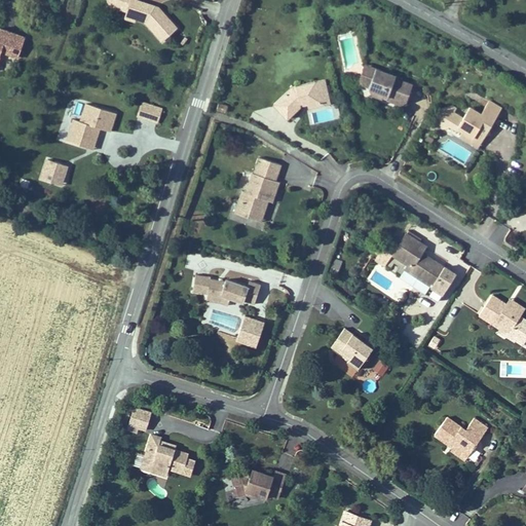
[(125,10),(128,2),(122,0),(107,0),(106,4),(125,10)]
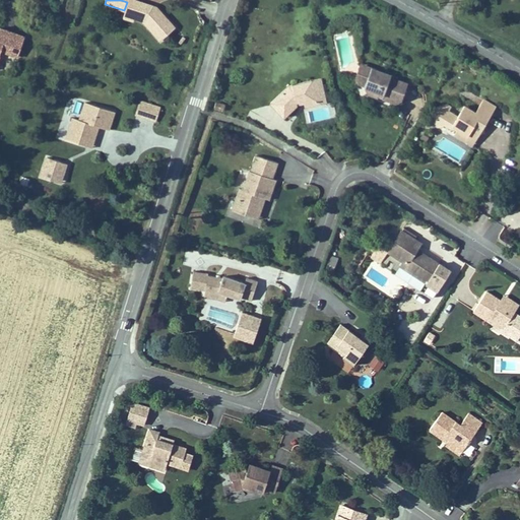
[(174,31),(163,11),(158,13),(156,9),(149,6),(150,2),(144,0),(121,0),(127,2),(124,10),(124,12),(135,16),(145,19),(158,41),(174,31)]
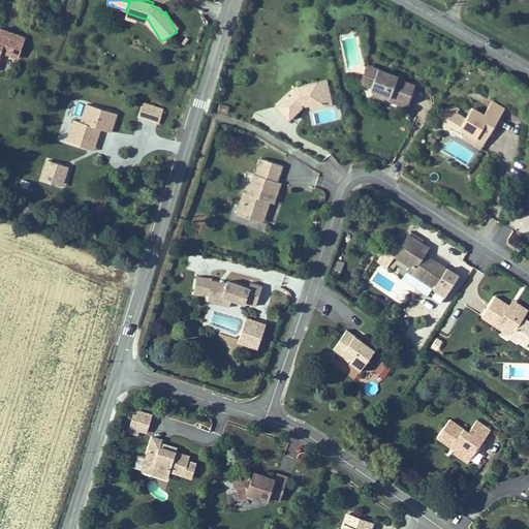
[(161,4),(153,2),(152,6),(159,9),(161,13),(165,11),(161,4)]
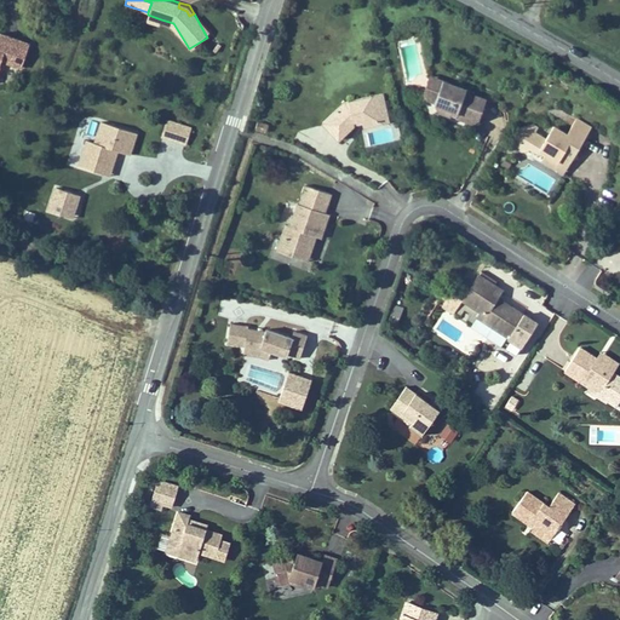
[(161,19),(148,15),(145,21),(160,26),(161,19)]
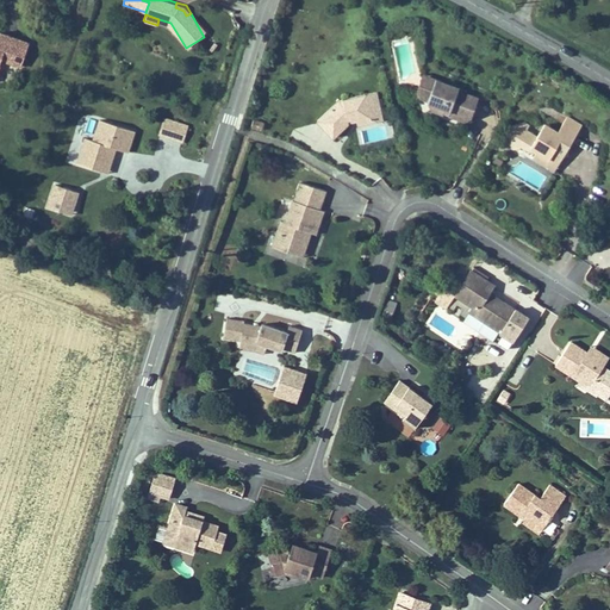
[(8,35),(0,31),(0,62),(1,58),(22,66),(30,41),(8,35)]
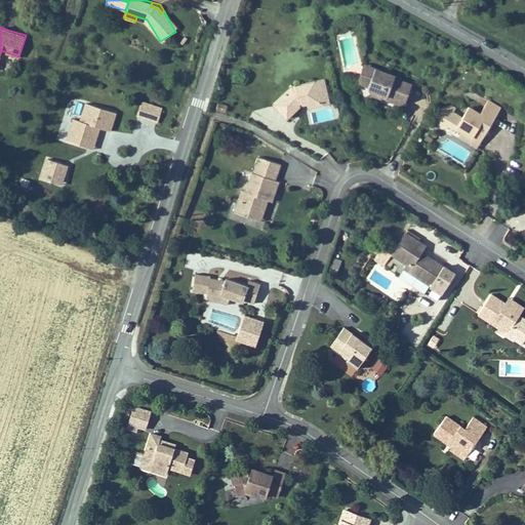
[(374,78),(369,77),(372,68),(365,66),(359,83),(371,87),(374,78)]
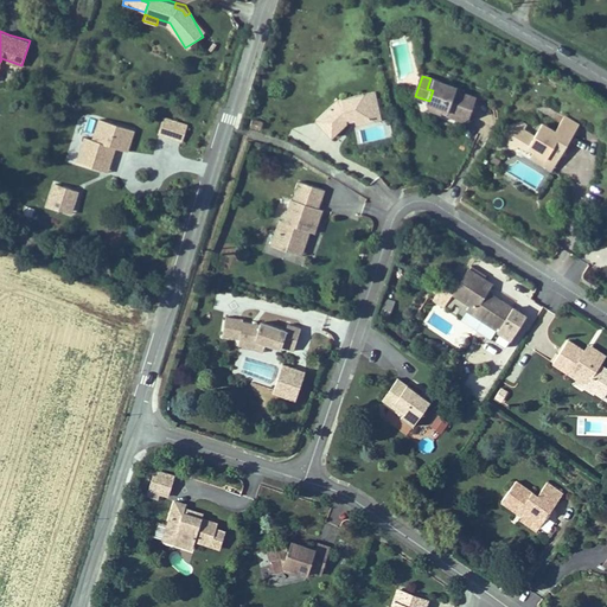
[(459,88),(430,78),(427,89),(433,90),(429,101),(433,108),(460,117),(470,115),(475,97),(458,91),(459,88)]
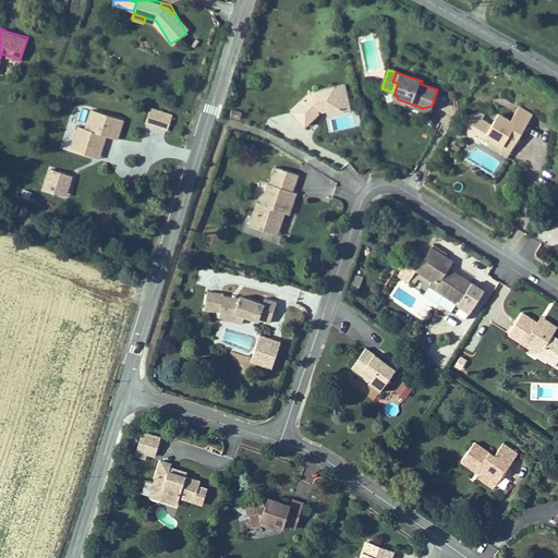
[(312,89),(287,109),(300,125),(314,114),(313,108),(323,107),(324,112),(324,114),(330,113),(338,111),(337,105),(347,102),(343,83),(312,89)]
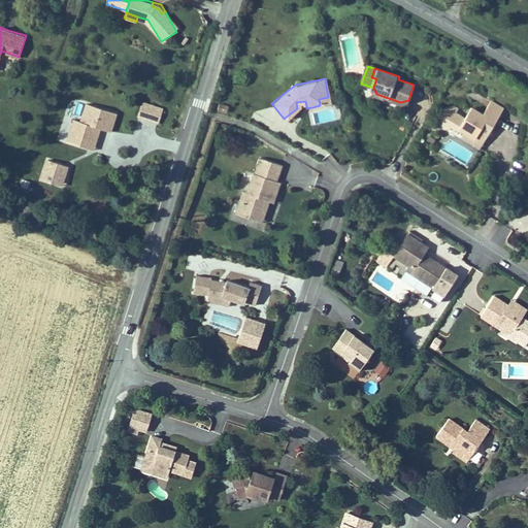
[(330,104),(328,97),(319,99),(320,105),(330,104)]
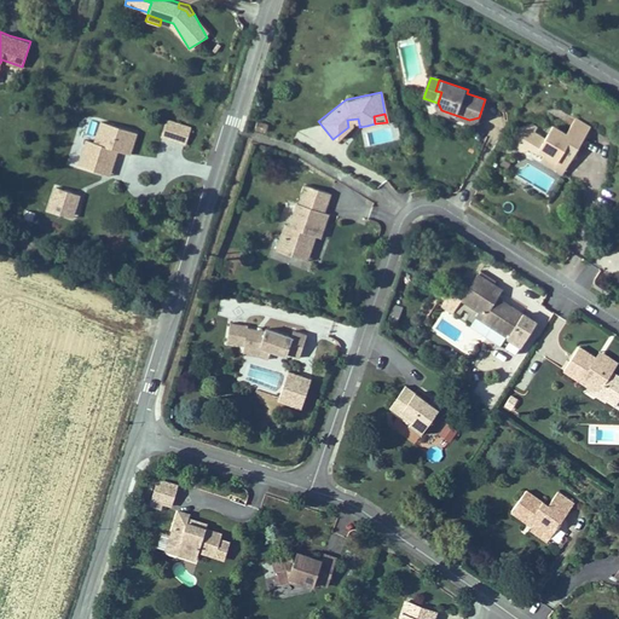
[(258,116),(253,129),(267,134),(271,121),(258,116)]
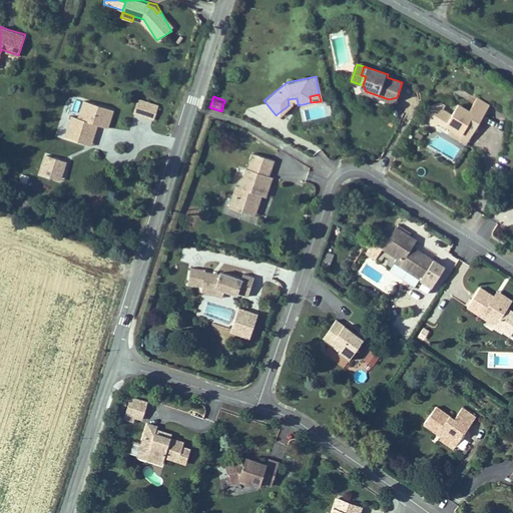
[(473,103),(485,111),(489,104),(476,97),(473,103)]
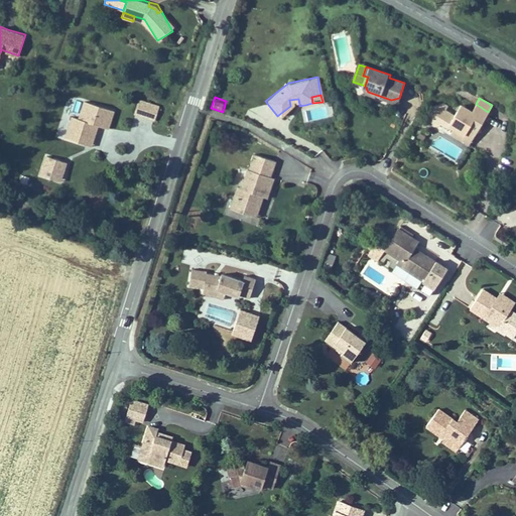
[(114,111),(84,101),(78,118),(73,116),(66,136),(81,141),(83,132),(91,134),(96,133),(93,129),(95,123),(99,125),(108,128),(114,111)]
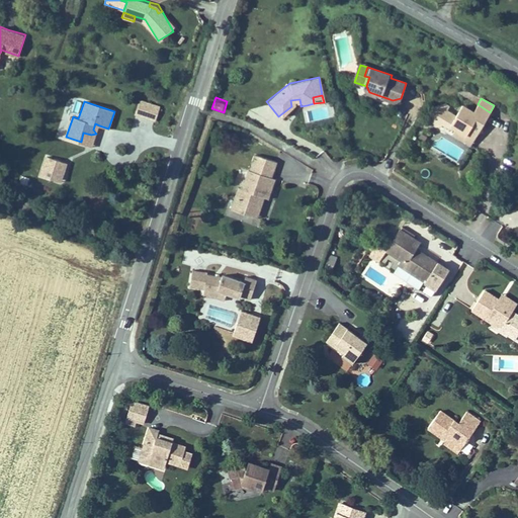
[(154,119),(158,107),(140,101),(136,113),(154,119)]
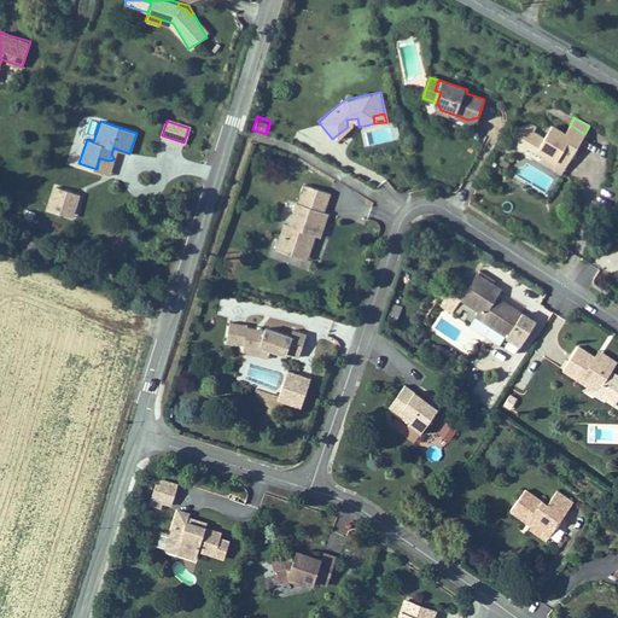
[(532,124),(519,127),(516,129),(512,135),(512,138),(512,139),(512,141),(512,143),(512,144),(513,145),(514,147),(516,147),(523,145),(531,151),(532,149),(538,151),(535,157),(542,161),(549,165),(552,159),(565,168),(584,134),(570,124),(565,132),(552,123),(543,138),(534,132),(537,127),(532,124)]
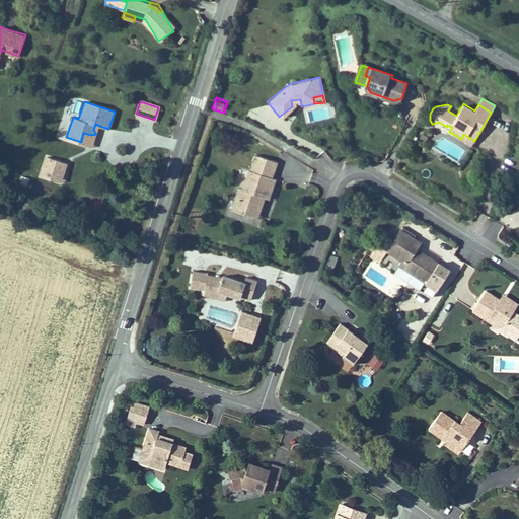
[(96,134),(91,135),(83,133),(81,142),(92,146),(99,126),(95,124),(93,130),(96,134)]
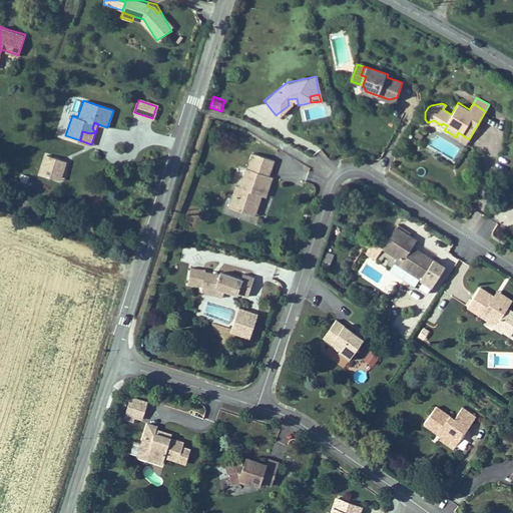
[(458,132),(456,137),(466,143),(469,139),(458,132)]
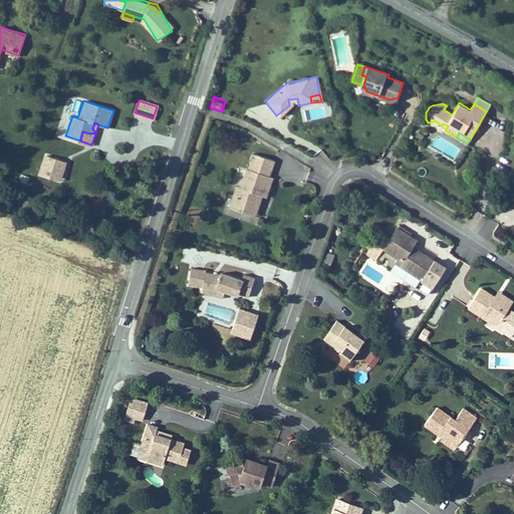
[(233,196),(230,207),(250,214),(254,203),(259,205),(262,195),(267,197),(269,189),(273,177),(270,176),(275,161),(252,154),(247,169),(245,168),(240,187),(236,197),(233,196)]
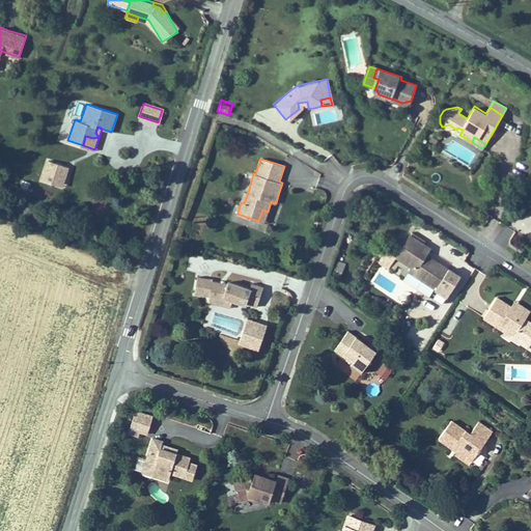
[(62,182),(58,174),(61,164),(48,160),(42,179),(56,185),(62,182)]
